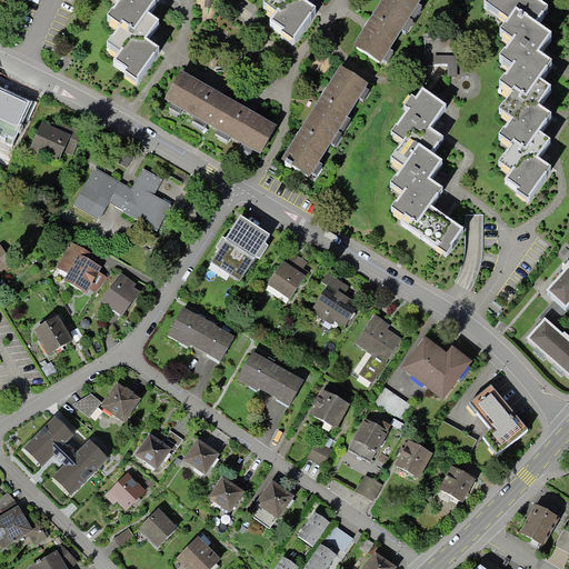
[(113,0),(107,10),(121,20),(108,38),(120,47),(112,58),(125,67),(122,70),(133,77),(156,46),(142,36),(155,19),(143,11),(150,0),(113,0)]
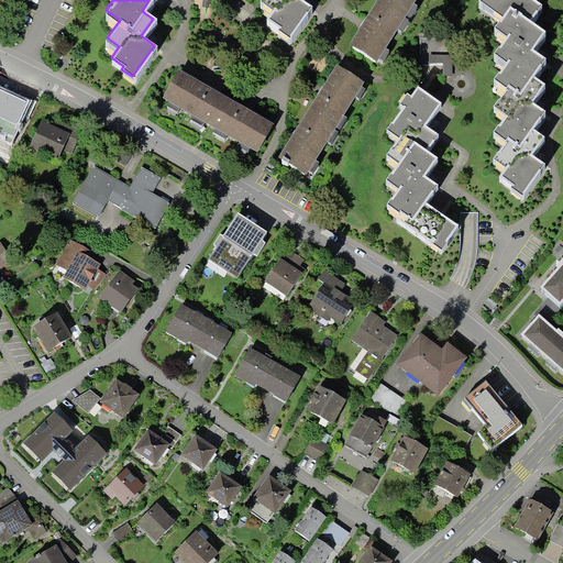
[(288,45),(310,15),(297,7),(301,0),(267,0),(262,8),(274,17),(267,25),(282,35),(278,39),(288,45)]
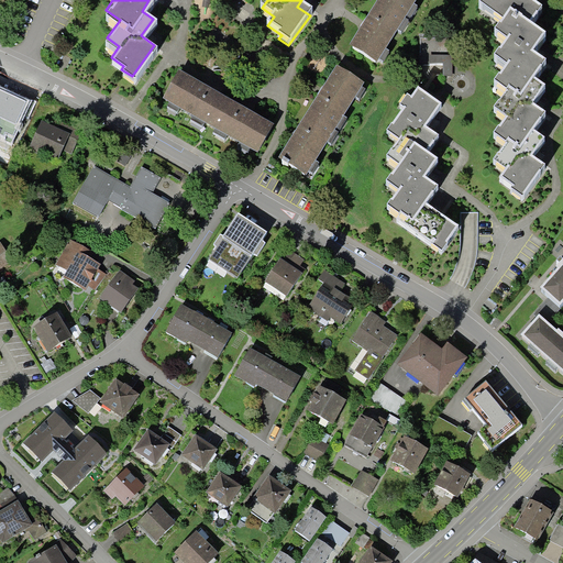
[(349,46),(376,63),(406,18),(378,0),(349,46)]
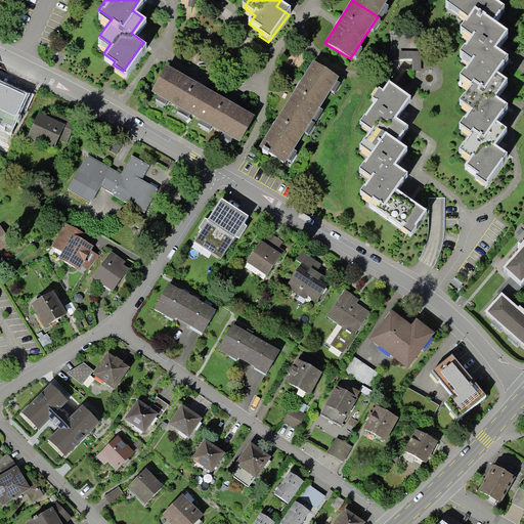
[(352,0),(378,16),(387,0),(352,0)]
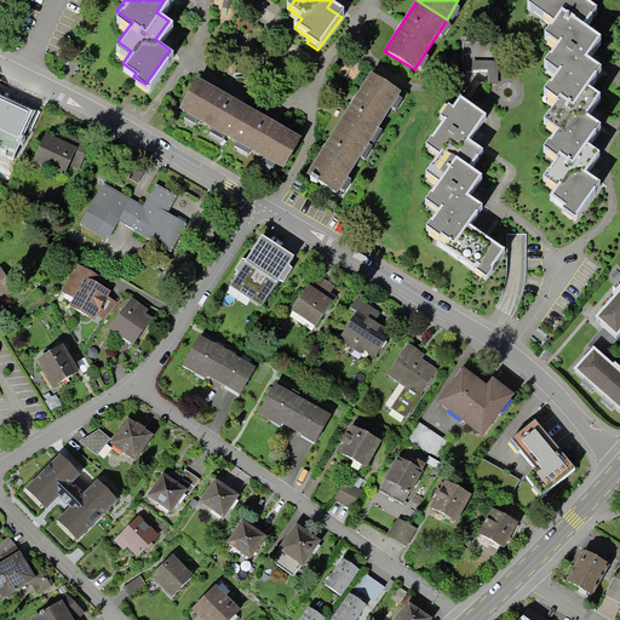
[(564,213),(575,222),(601,188),(585,177),(600,158),(586,149),(601,130),(586,119),(600,99),(585,90),(600,70),(584,59),(598,41),(583,29),(595,13),(577,0),(532,0),(530,3),(556,22),(549,33),(562,42),(549,61),(562,70),(547,89),(563,101),(549,120),(562,130),(547,148),(563,160),(549,179),(562,189),(554,201),(567,211),(564,213)]
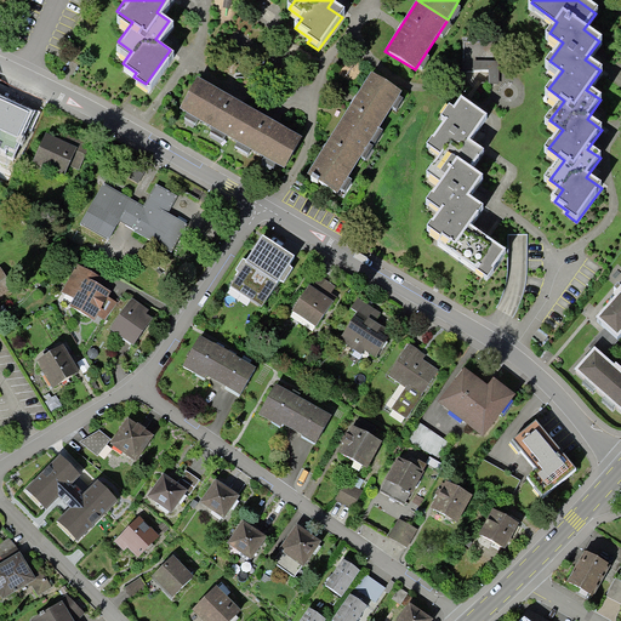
[(161,34),(167,39),(178,27),(172,22),(161,34)]
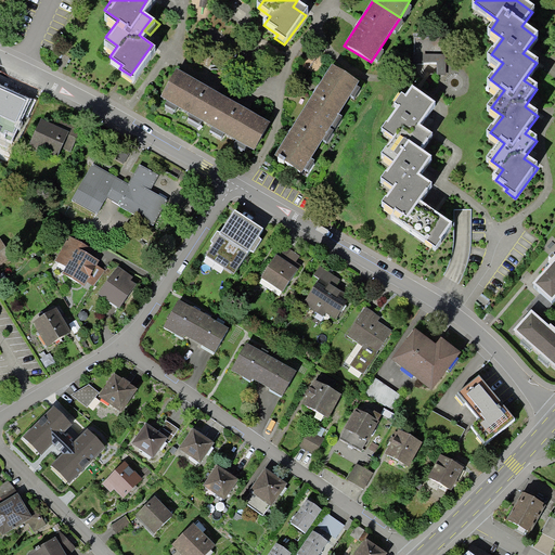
[(422,75),(448,75),(448,56),(422,56),(422,75)]
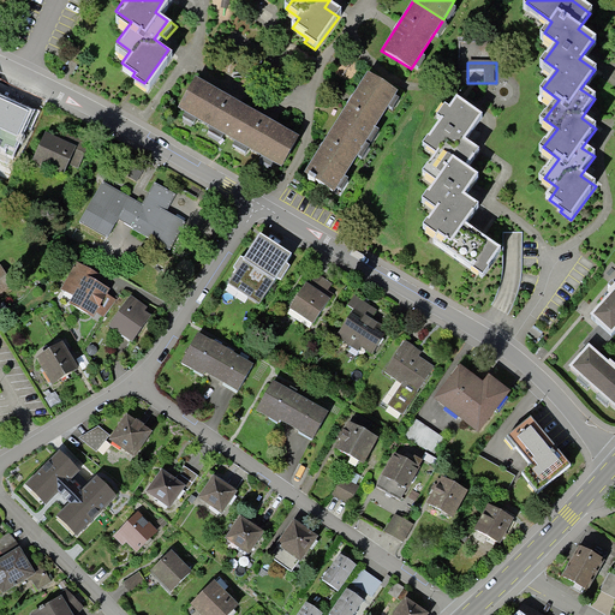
[(225,135),(242,105),(190,76),(173,106),(225,135)]
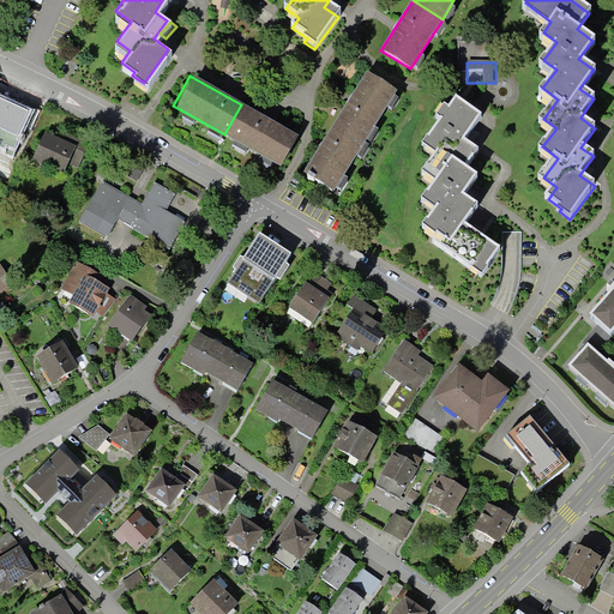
[(337,124),(366,142),(396,94),(367,76),(337,124)]
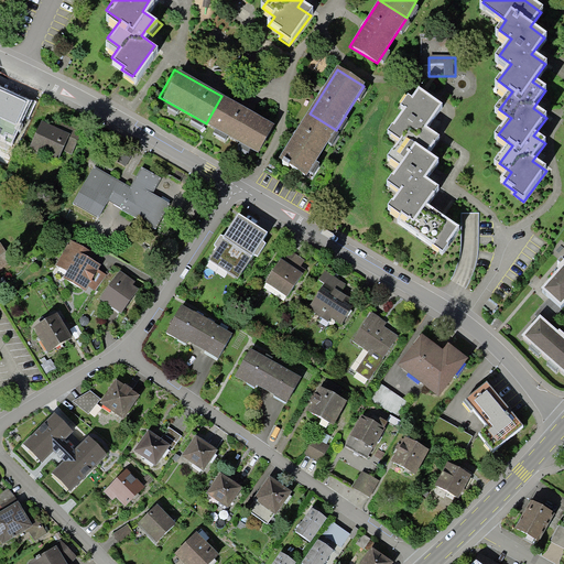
[(0,136),(14,143),(33,100),(0,86),(0,136)]
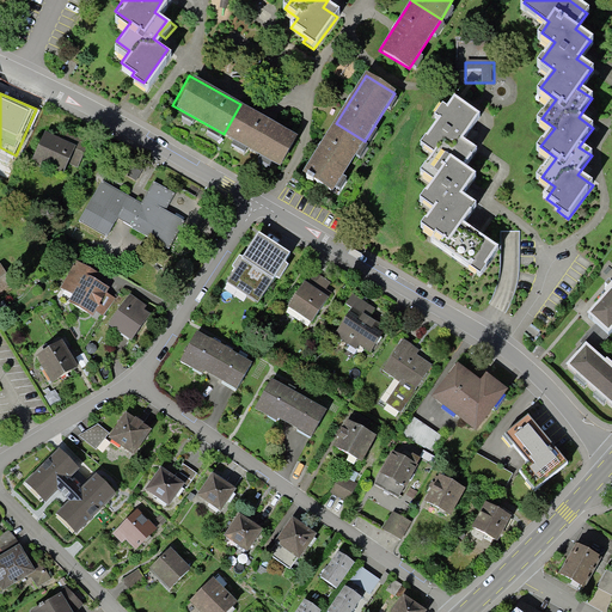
[(481,265),(495,244),(460,220),(473,202),(459,191),(473,171),(463,164),(475,146),(460,136),(477,112),(453,96),(423,139),(436,148),(423,167),(434,175),(422,193),(435,202),(422,221),(441,234),(436,240),(466,262),(470,258),(481,265)]
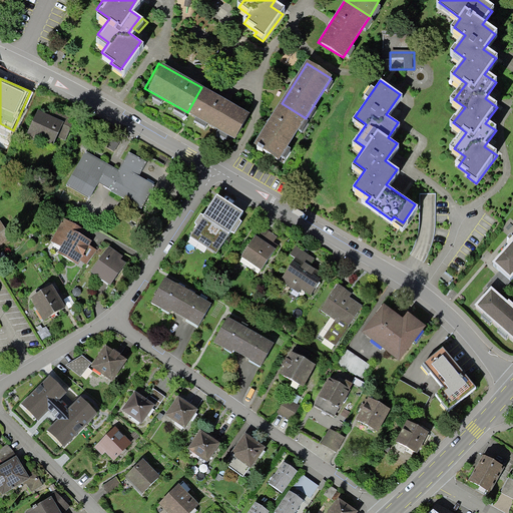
[(229,136),(243,110),(201,87),(187,112),(229,136)]
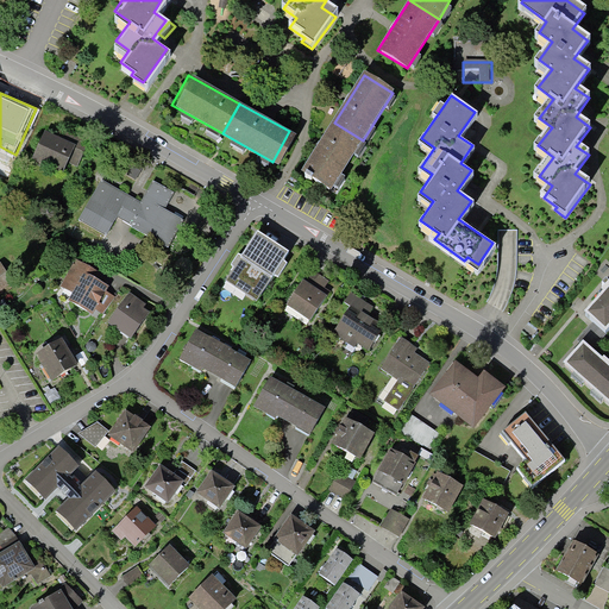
[(303,173),(332,190),(363,140),(334,123),(303,173)]
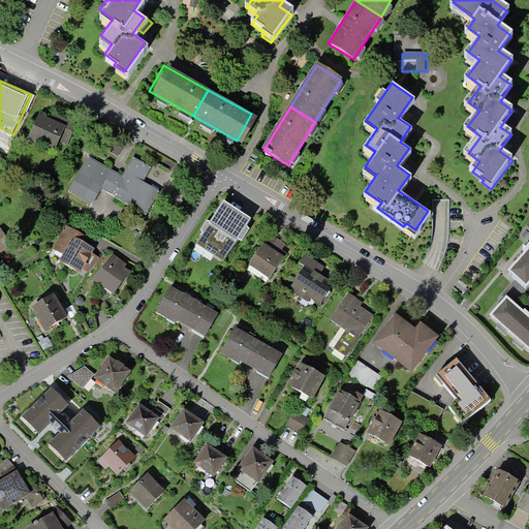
[(69,143),(80,121),(52,109),(49,116),(38,112),(29,134),(55,146),(59,138),(69,143)]
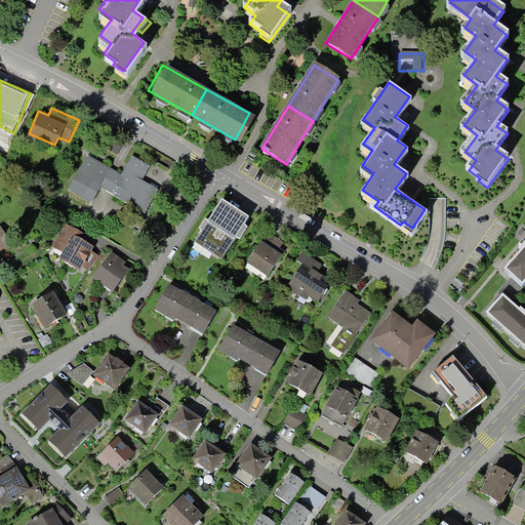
[(102,188),(146,211),(160,188),(143,177),(150,164),(132,155),(122,172),(88,153),(69,188),(92,202),(102,188)]
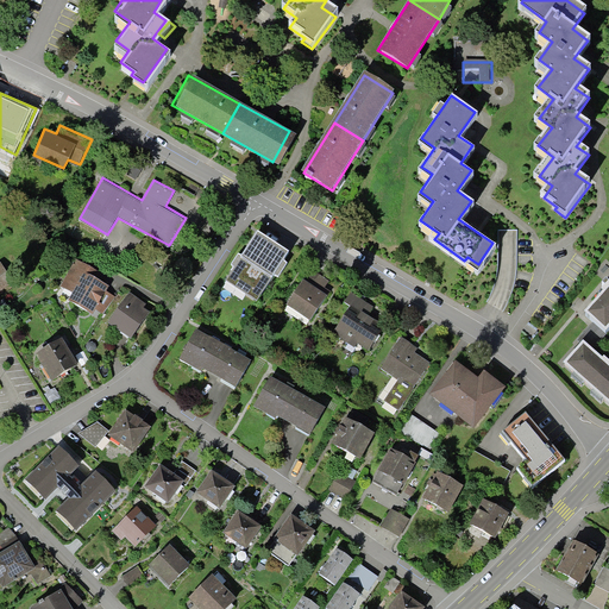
[(258,299),(289,251),(258,231),(226,278),(258,299)]
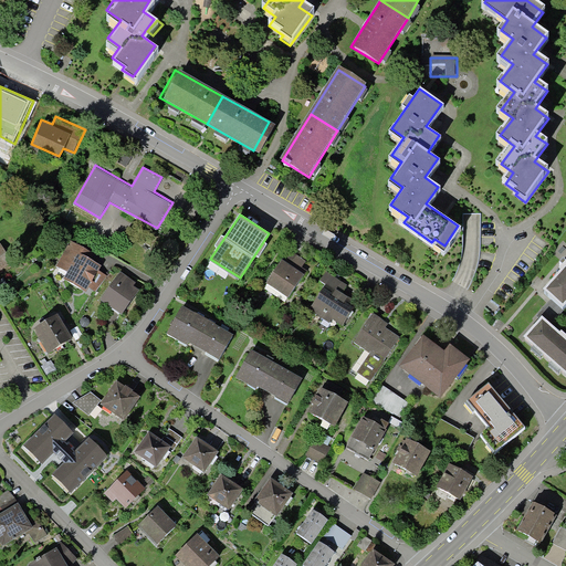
[(97,291),(107,274),(100,269),(102,263),(91,258),(94,252),(71,240),(58,265),(69,270),(63,278),(85,290),(90,285),(97,291)]
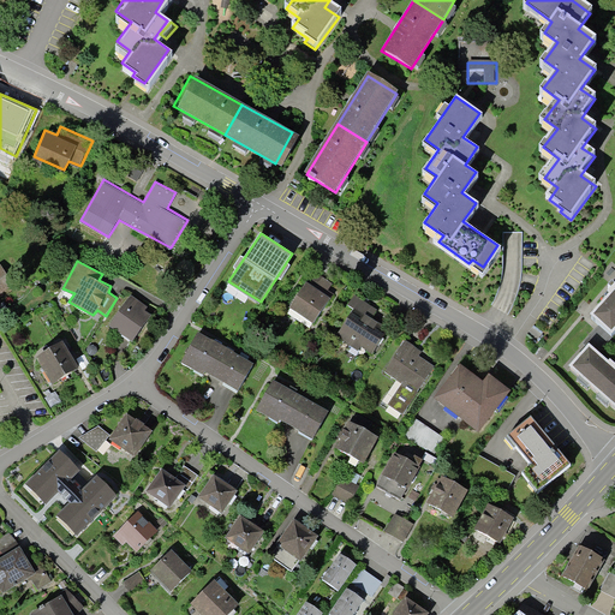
[(0,291),(12,284),(1,264),(0,264),(0,291)]
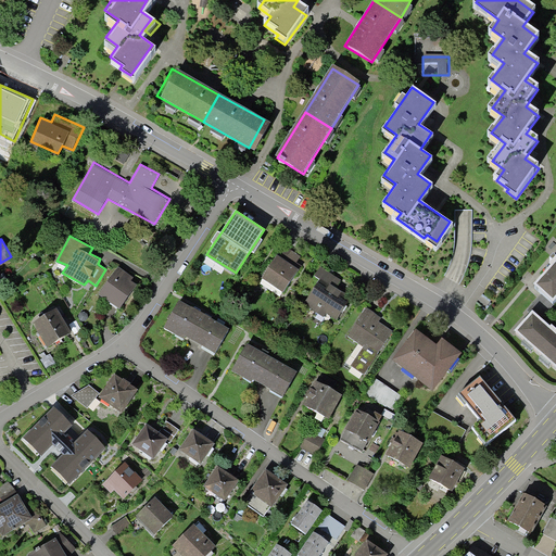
[(280,252),(298,263),(302,255),(285,244),(280,252)]
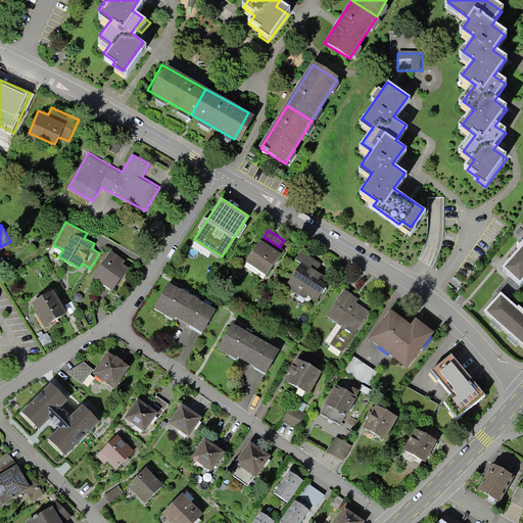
[(266,272),(279,252),(260,239),(246,258),(266,272)]
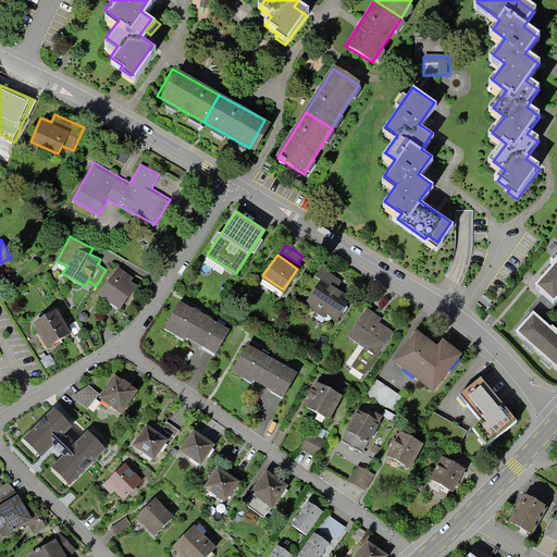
[(119,307),(137,282),(132,279),(133,276),(120,267),(100,293),(119,307)]
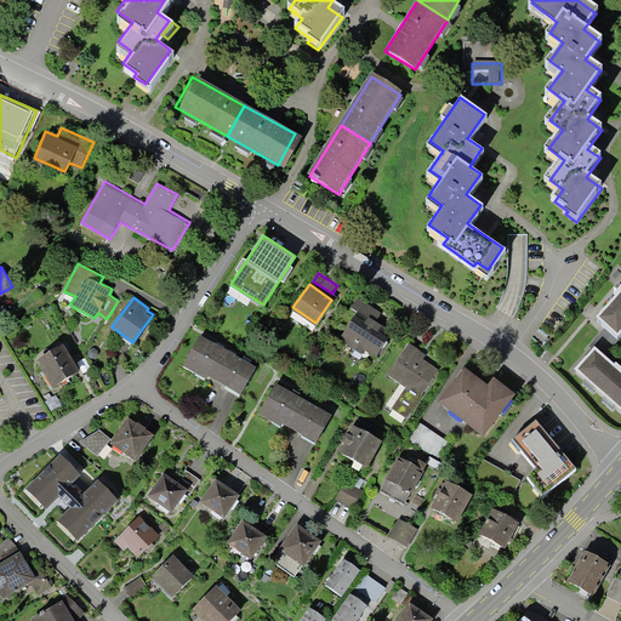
[(376,354),(392,330),(376,320),(381,312),(358,297),(352,307),(358,311),(340,339),(362,352),(365,347),(376,354)]
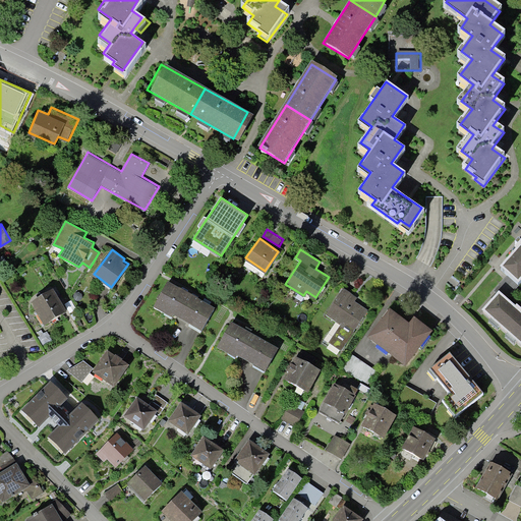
[(520,280),(520,249),(520,251),(503,270),(518,283),(520,280)]
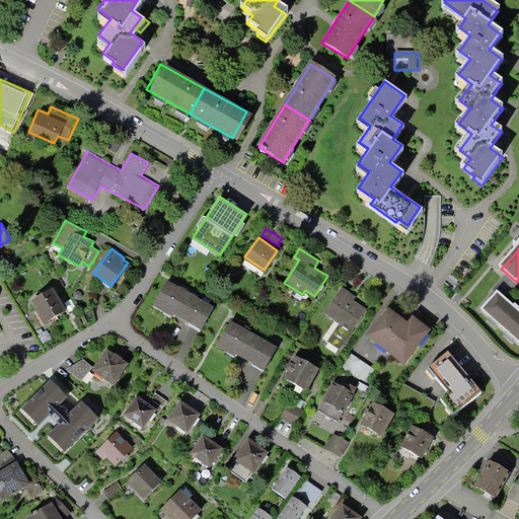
[(199,327),(211,305),(165,279),(152,302),(199,327)]
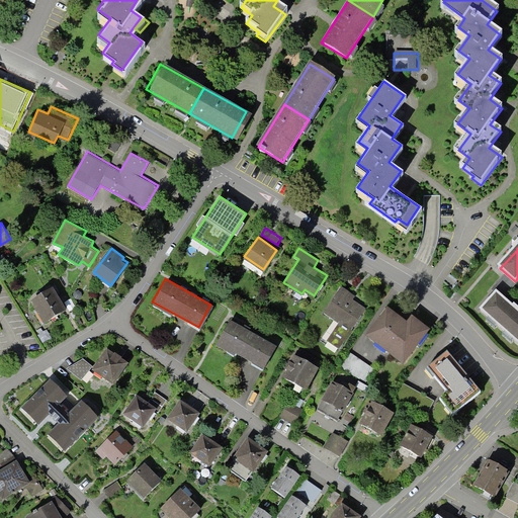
[(326,338),(339,346),(366,307),(353,297),(355,294),(342,286),(325,313),(337,320),(326,338)]
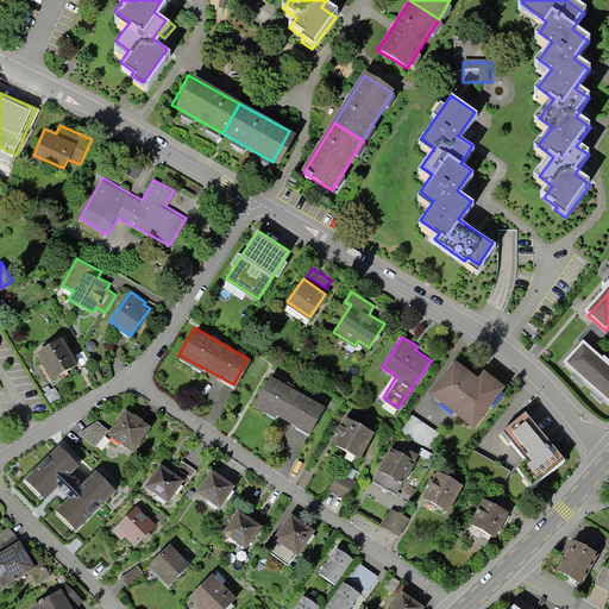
[(49,376),(74,362),(60,338),(35,353),(49,376)]
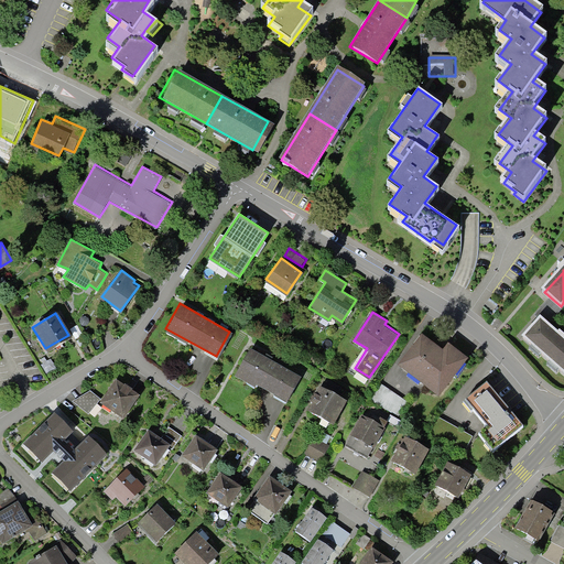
[(563,371),(563,340),(561,338),(541,321),(525,337),(563,371)]
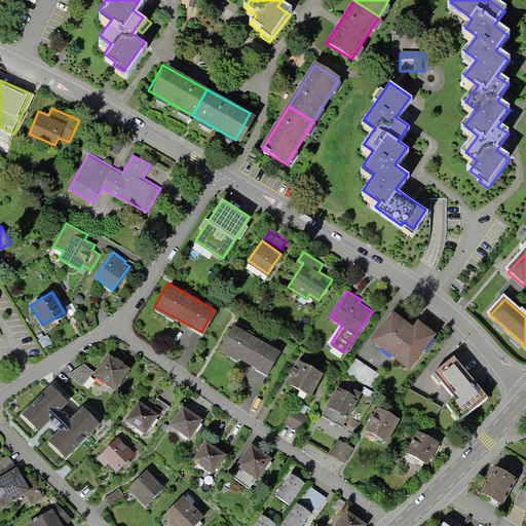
[(410,371),(436,337),(416,323),(412,329),(393,315),(372,343),(410,371)]
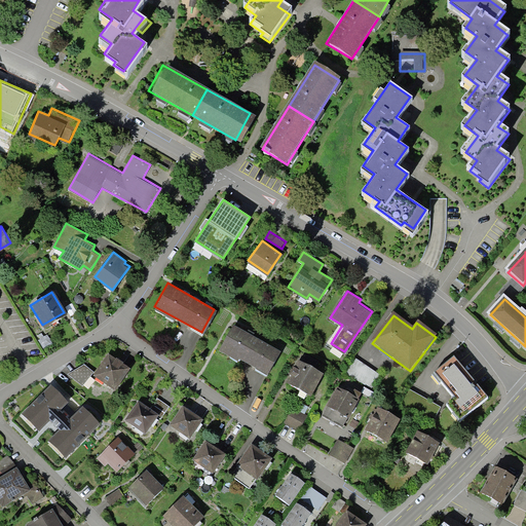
[(265,373),(278,350),(232,324),(219,347),(265,373)]
